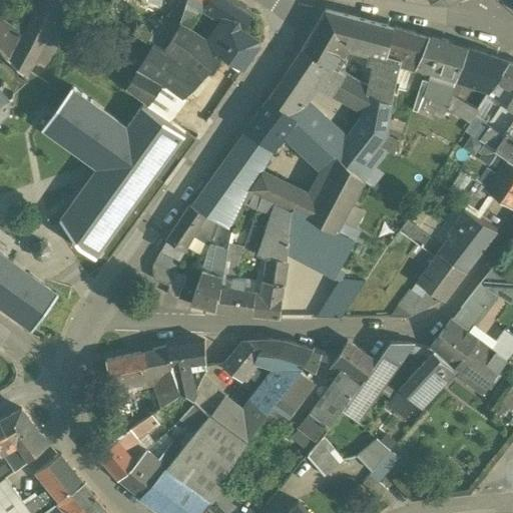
[(42,0),(9,63),(25,80),(60,15),(67,0),(42,0)]
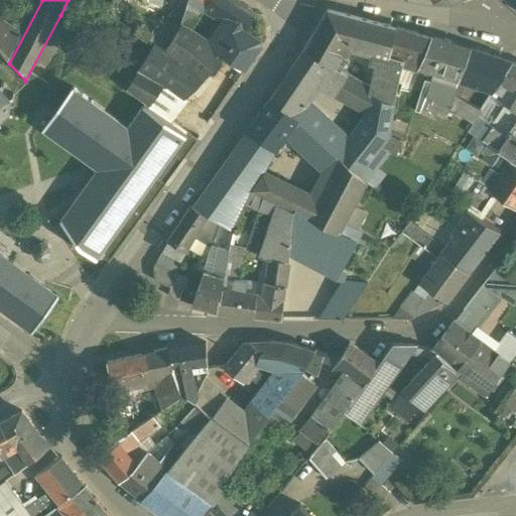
[(188,0),(186,9),(200,16),(207,7),(211,0),(188,0)]
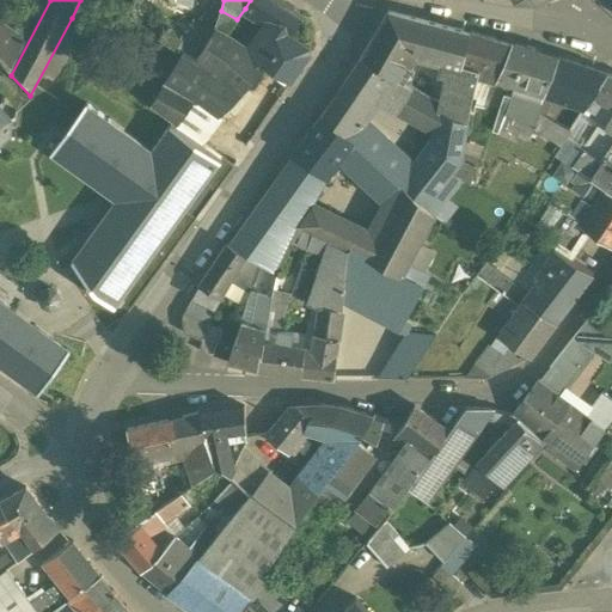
[(279,0),(250,0),(245,8),(262,18),(274,26),(289,37),(304,16),(279,0)]
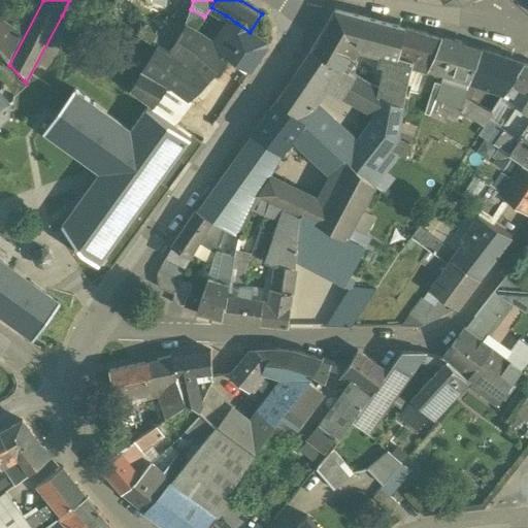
[(362,20),(333,12),(323,33),(309,53),(340,70),(353,48),(362,20)]
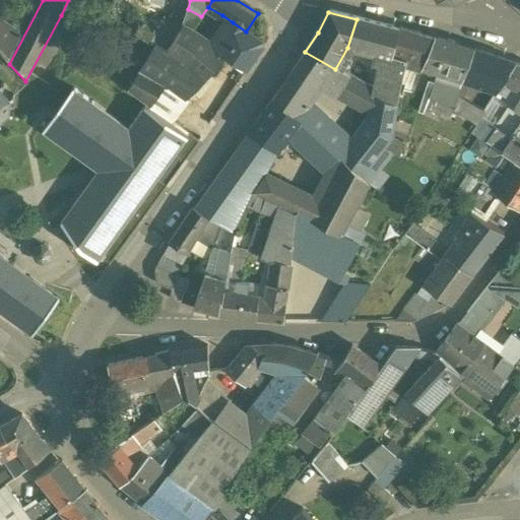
[(399,31),(356,19),(347,48),(381,57),(393,60),(399,31)]
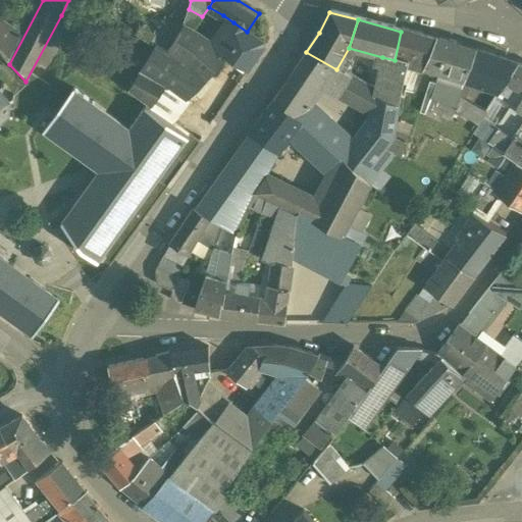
[(21,37),(0,21),(0,54),(7,62),(21,37)]
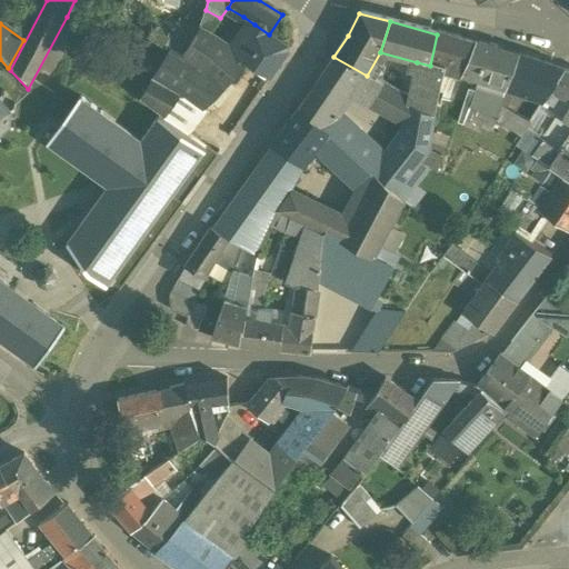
[(198,32),(181,25),(169,48),(183,57),(198,32)]
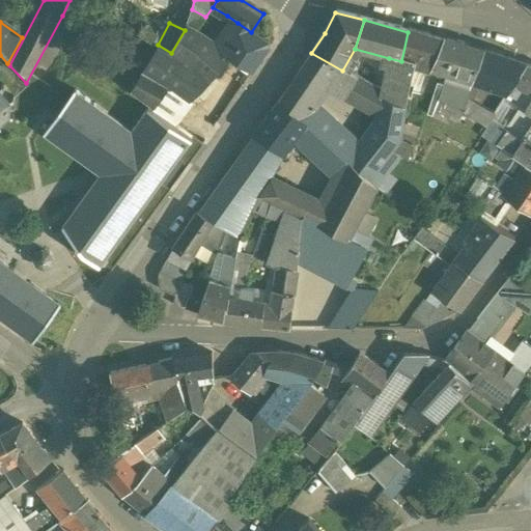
[(251,32),(238,23),(215,52),(228,60),(240,46),(251,32)]
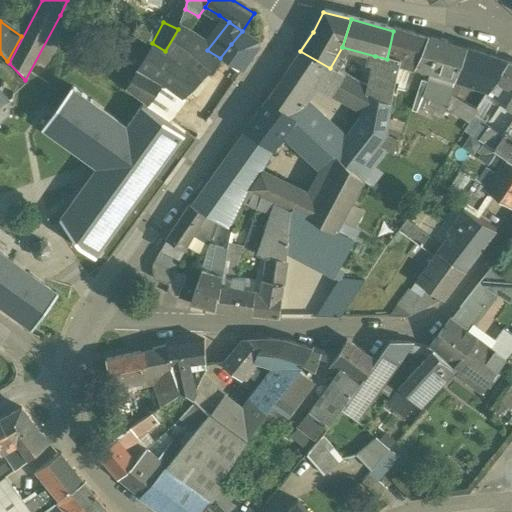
[(178,29),(165,51),(180,59),(193,39),(194,36),(187,32),(179,28),(178,29)]
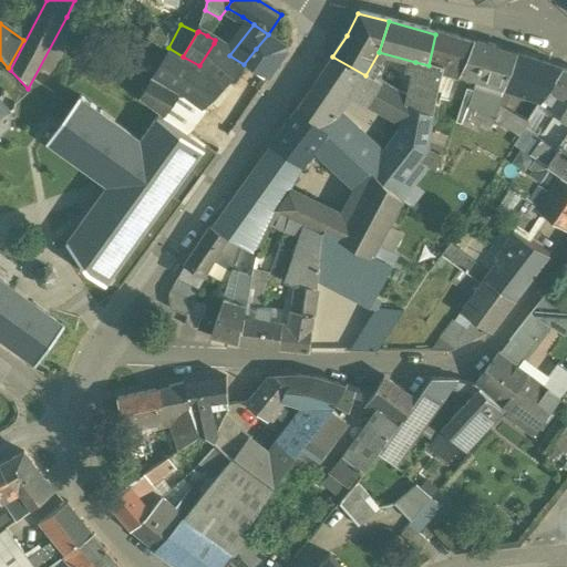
[(268,34),(256,49),(279,64),(288,51),(287,45),(268,34)]
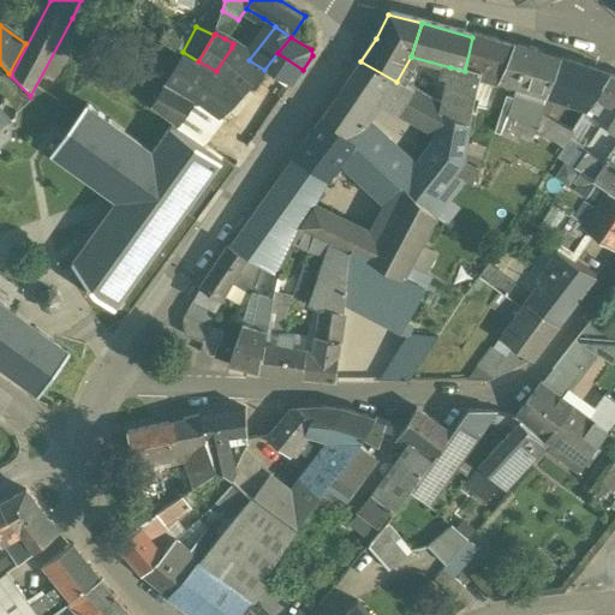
[(513,49),(472,37),(465,71),(481,75),(501,79),(513,49)]
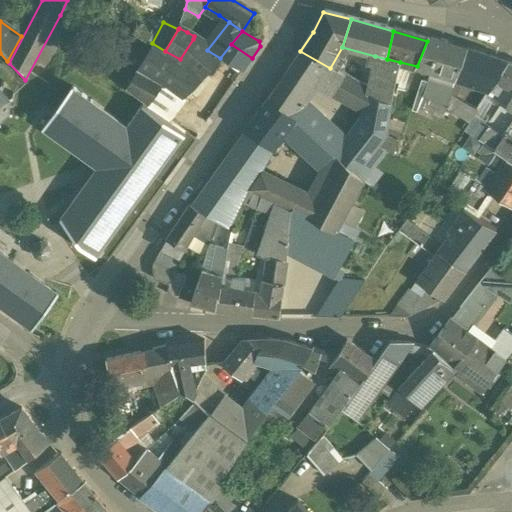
[(207,50),(203,47),(193,39),(180,59),(163,86),(183,99),(202,79),(220,58),(207,50)]
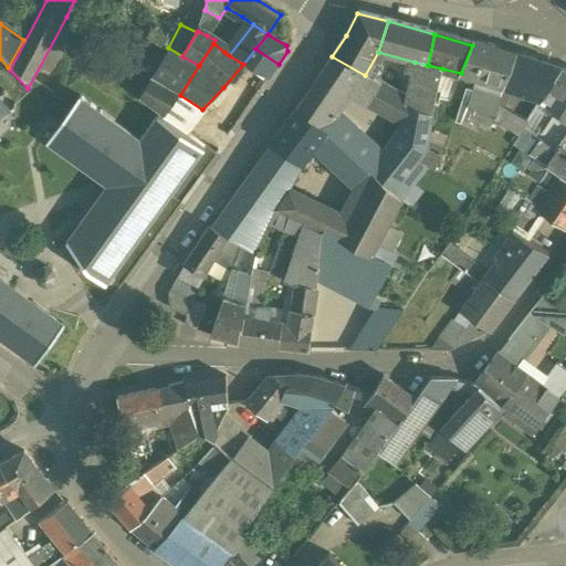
[(516,59),(472,45),(461,73),(460,77),(504,92),(516,59)]
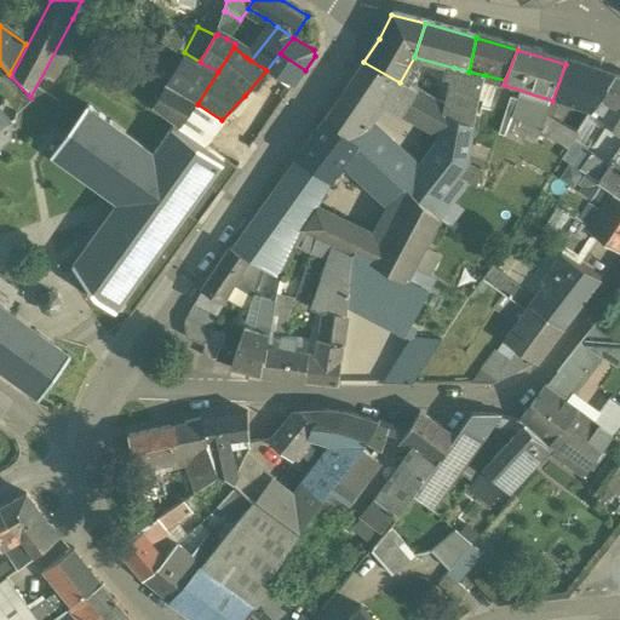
[(200,62),(184,52),(165,86),(197,104),(218,72),(200,62)]
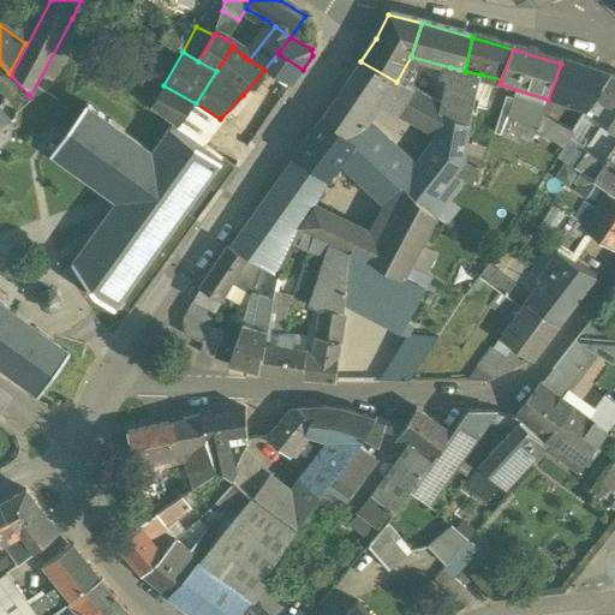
[(396,82),(360,61),(333,103),(362,124),(370,106),(374,102),(399,113),(412,90),(396,82)]
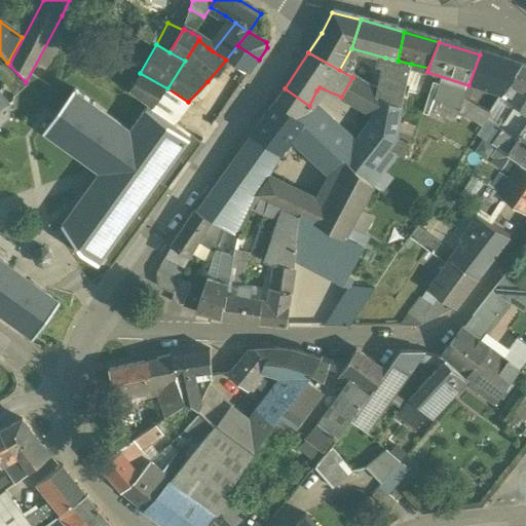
[(520,68),(480,54),(468,85),(502,97),(520,68)]
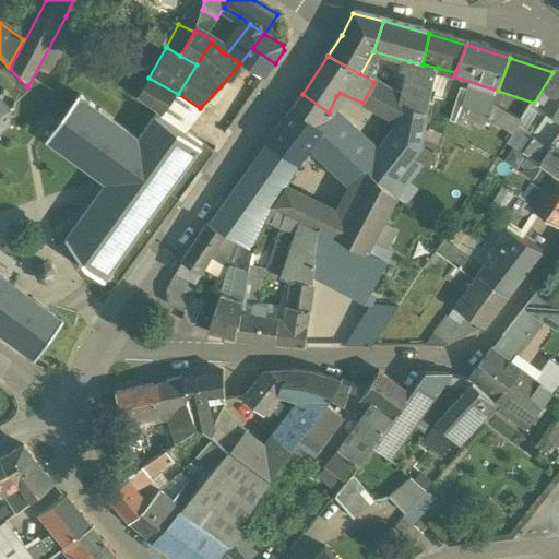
[(423,64),(409,61),(400,96),(397,104),(427,115),(429,102),(437,68),(423,64)]
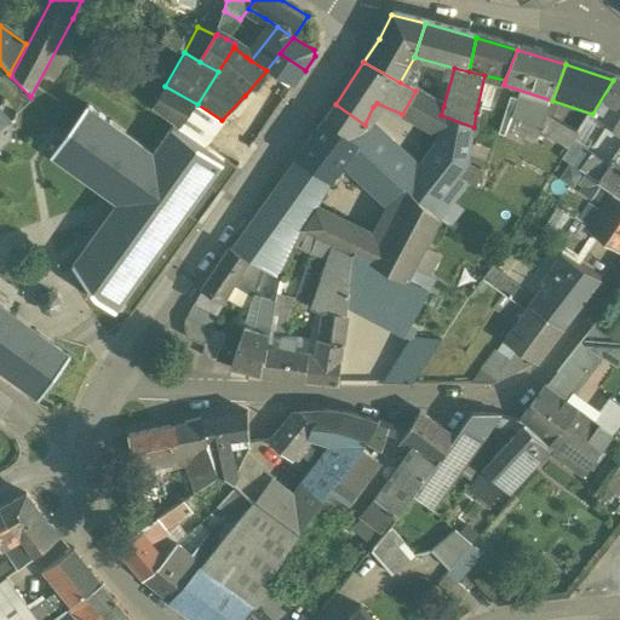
[(619,81),(613,80),(592,114),(614,125),(619,115),(619,81)]
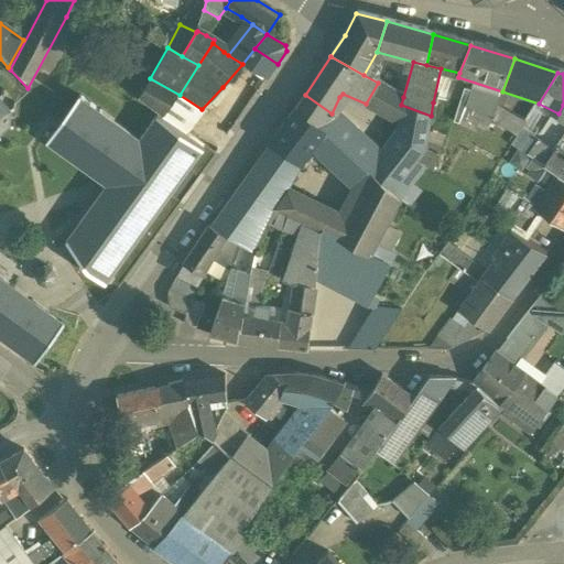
[(180,95),(150,78),(138,99),(164,118),(180,95)]
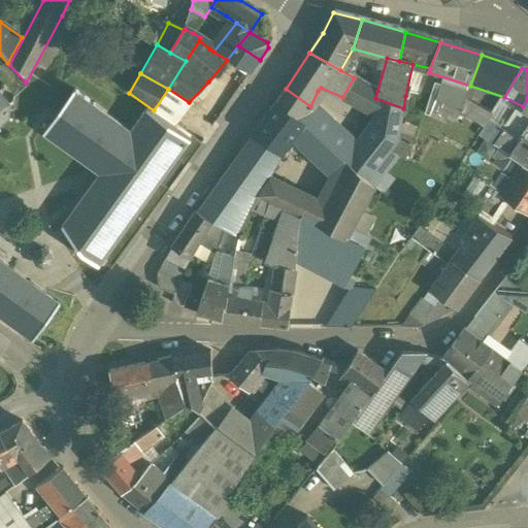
[(342,97),(341,100),(372,119),(375,98),(377,91),(354,77),(342,97)]
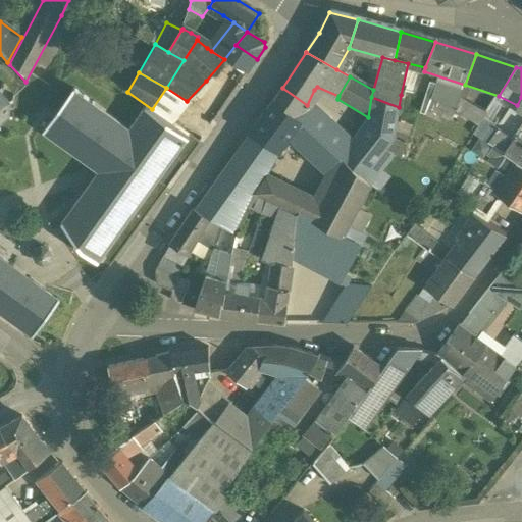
[(0,125),(1,125),(0,120),(8,113),(12,115),(13,112),(9,110),(10,99),(14,98),(13,95),(8,96),(2,89),(4,84),(1,83),(0,84),(0,125)]
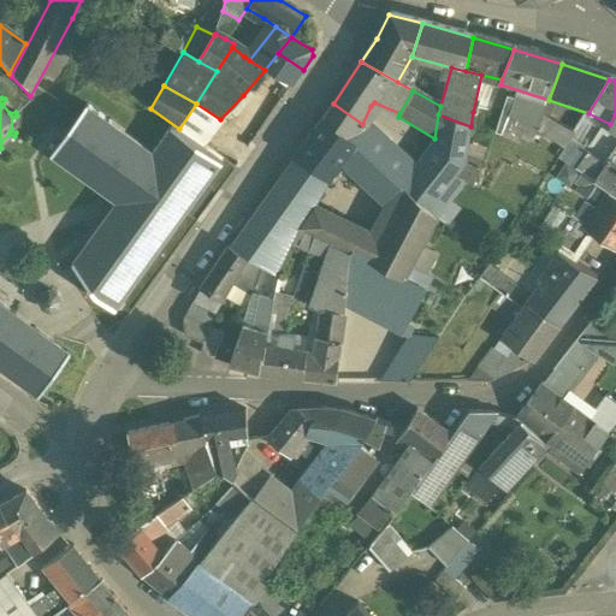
[(545,111),(515,101),(508,119),(538,131),(545,111)]
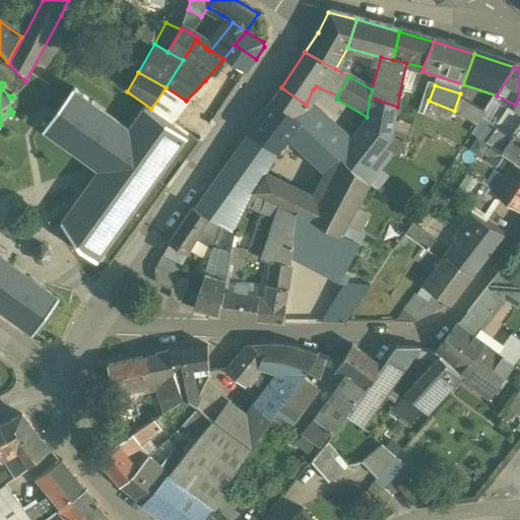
[(80,250),(98,262),(188,136),(144,105),(128,127),(72,87),(42,131),(95,169),(98,172),(61,222),(80,250)]
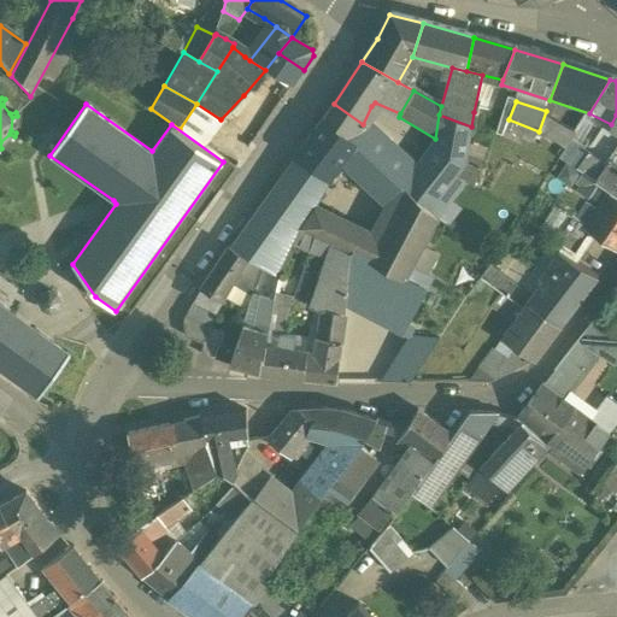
[(363,124),(334,104),(323,119),(351,142),(352,142),(363,125),(363,124)]
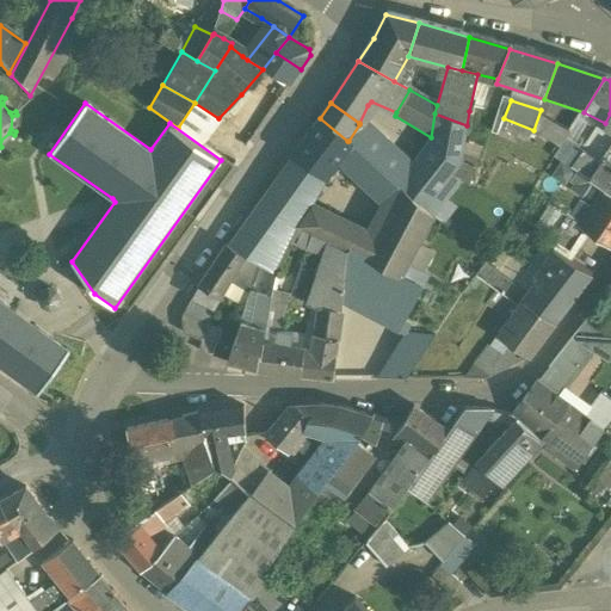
[(467,125),(434,113),(431,137),(432,137),(431,143),(409,173),(446,202),(461,183),(451,177),(460,165),(467,125)]
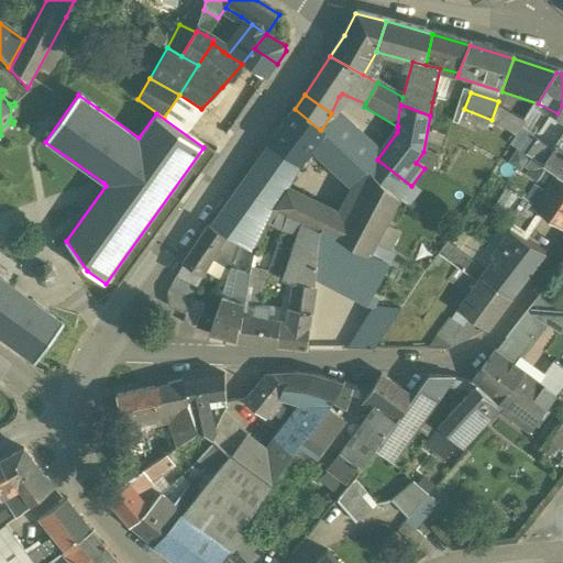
[(320,130),(295,109),(269,142),(272,144),(301,166),(311,153),(324,133),(320,130)]
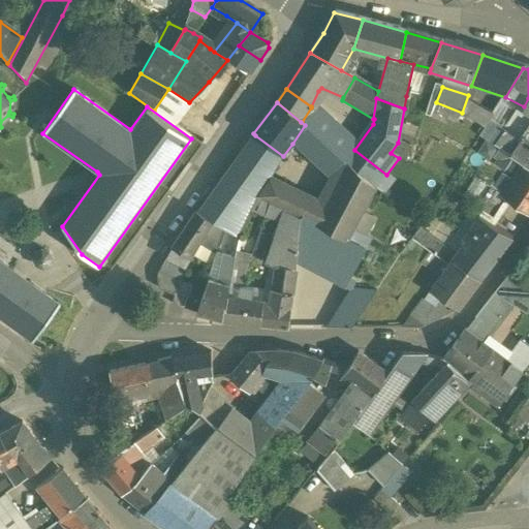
[(311,107),(302,122),(305,125),(345,162),(354,150),(321,122),(324,119),(311,107)]
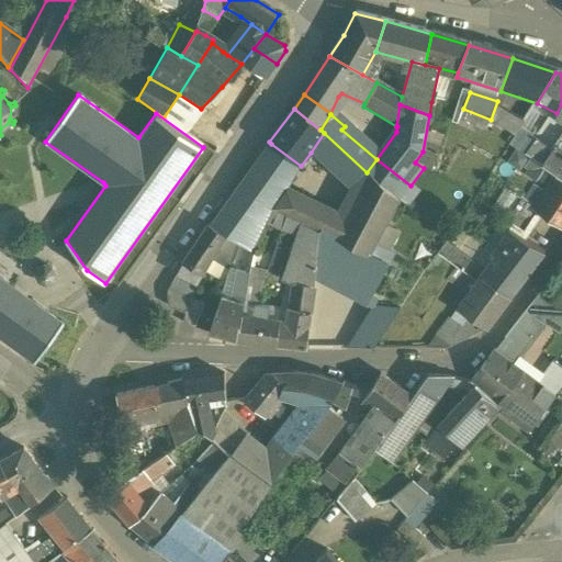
[(302,224),(321,232),(370,256),(398,202),(367,172),(324,133),(311,153),(348,192),(336,214),(287,191),(273,210),(302,224)]
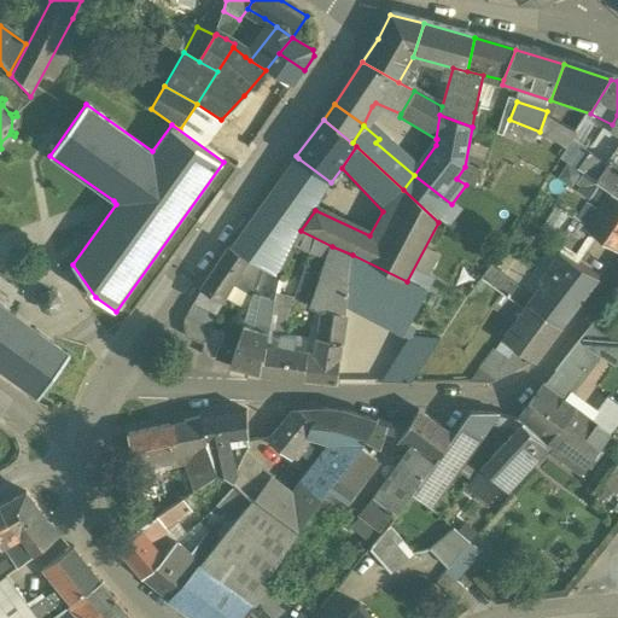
[(617,149),(595,182),(599,185),(607,192),(617,174),(617,149)]
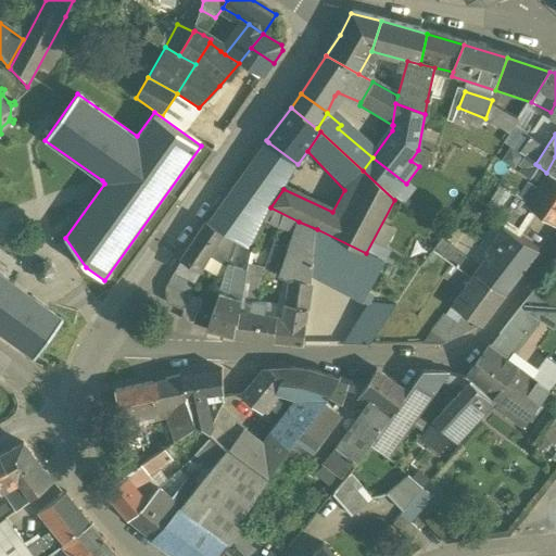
[(268,142),(209,226),(224,235),(236,243),(250,250),(270,207),(283,189),(298,164),(268,142)]
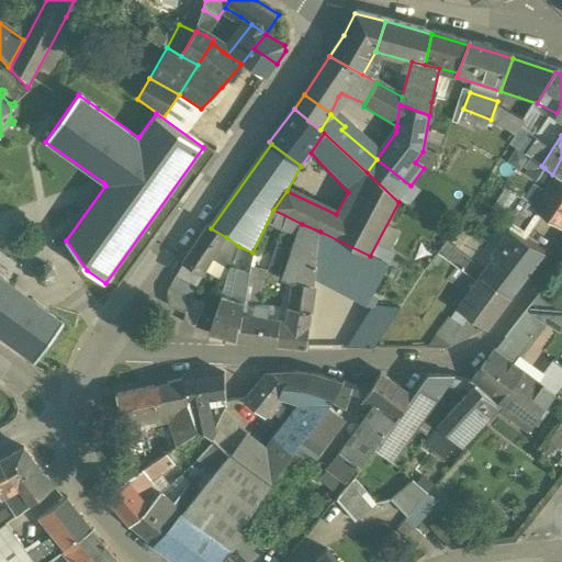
[(561,158),(552,175),(557,178),(561,181),(561,158)]
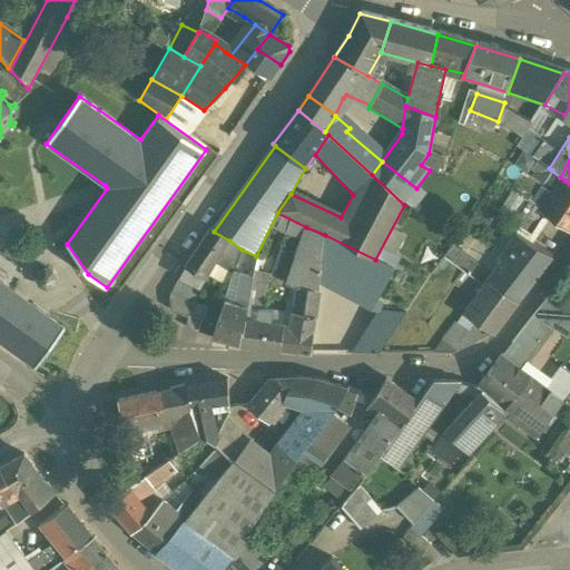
[(416,188),(382,161),(372,175),(404,205),(416,188)]
